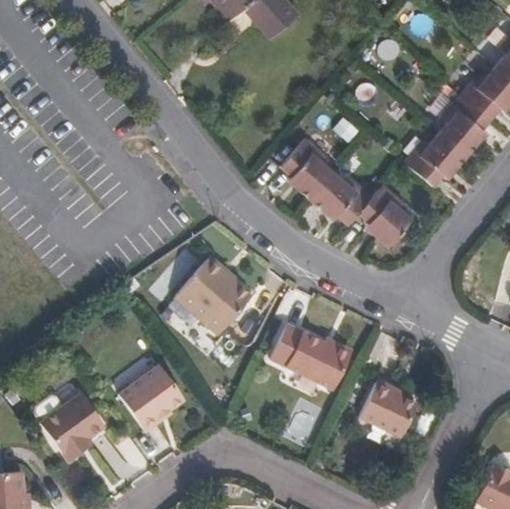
[(211,0),(226,18),(240,7),(249,19),(251,19),(253,22),(265,37),(292,15),(279,0),(211,0)]
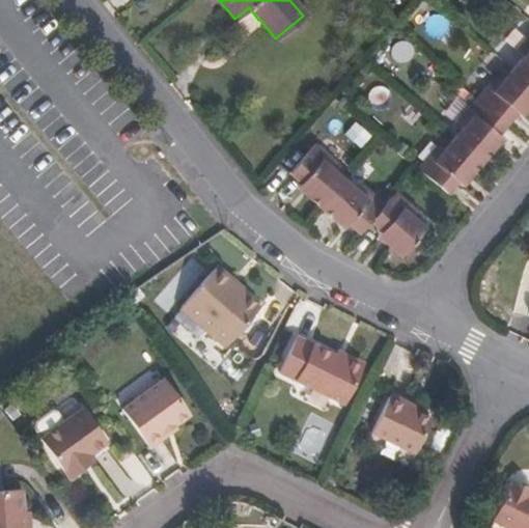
[(528,101),(528,30),(516,47),(522,52),(501,77),(495,71),(455,118),(462,124),(440,148),(435,144),(416,167),(445,192),(454,181),(458,185),(499,136),(494,131),(512,110),(518,114),(528,101)]
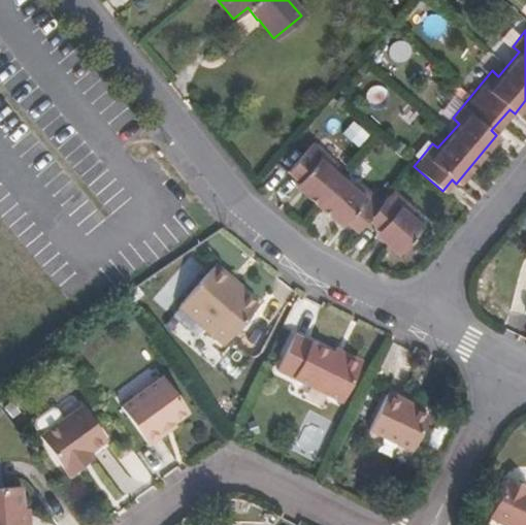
[(381,201),(357,183),(352,188),(328,167),(333,161),(309,141),(285,170),(296,181),(292,186),(340,226),(344,221),(356,231),(367,220),(379,229),(374,234),(398,254),(423,225),(409,214),(415,207),(392,189),(381,201)]
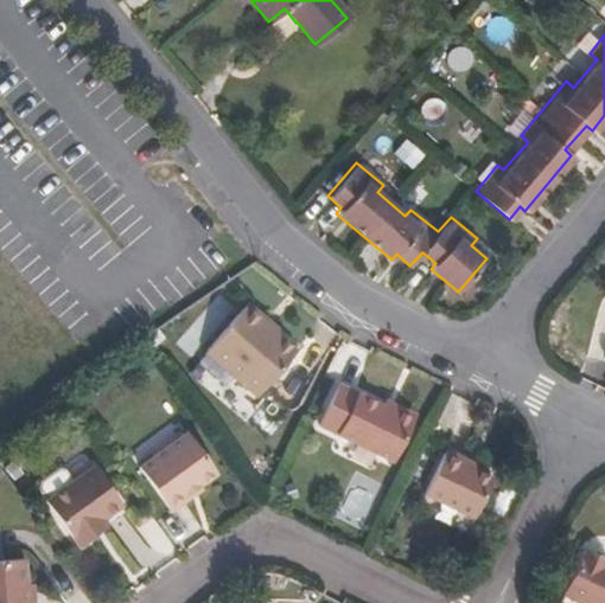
[(299,350),(278,333),(282,328),(249,301),(205,352),(259,396),(299,350)]
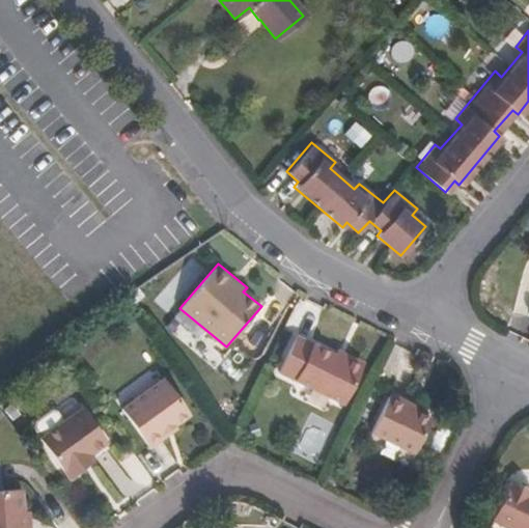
[(342,404),(361,368),(359,362),(339,352),(336,356),(297,337),(279,371),(342,404)]
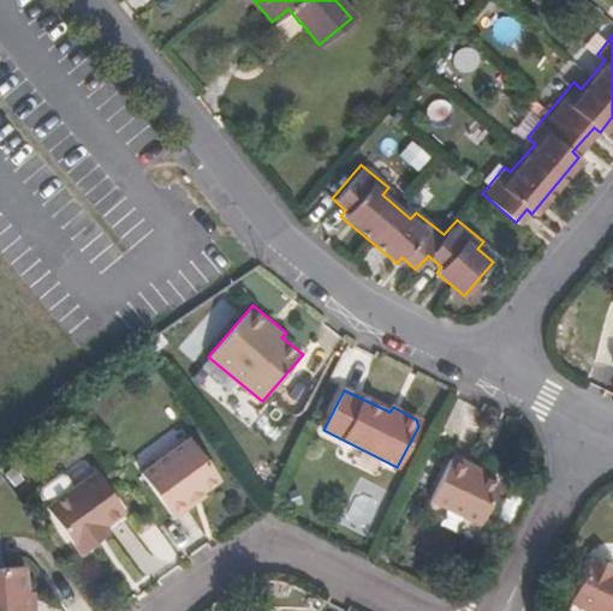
[(174,519),(190,507),(206,495),(202,490),(219,479),(189,438),(140,473),(174,519)]
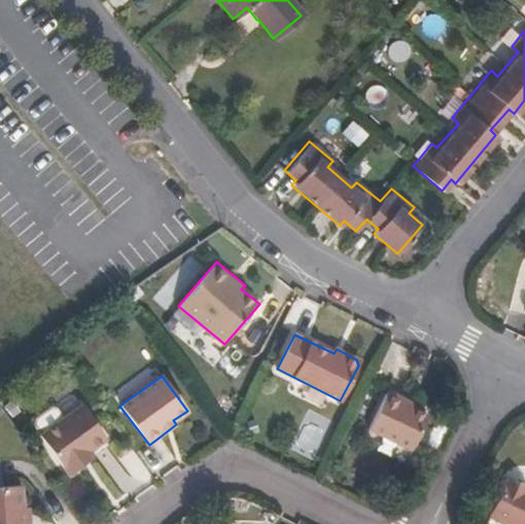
[(412,448),(428,414),(413,406),(415,402),(388,388),(369,426),(412,448)]
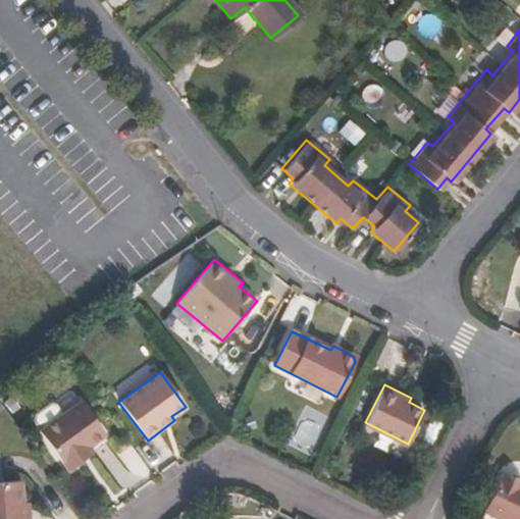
[(35,421),(43,431),(41,432),(70,472),(89,458),(95,453),(91,448),(107,435),(82,402),(63,415),(57,406),(52,405),(37,416),(35,421)]
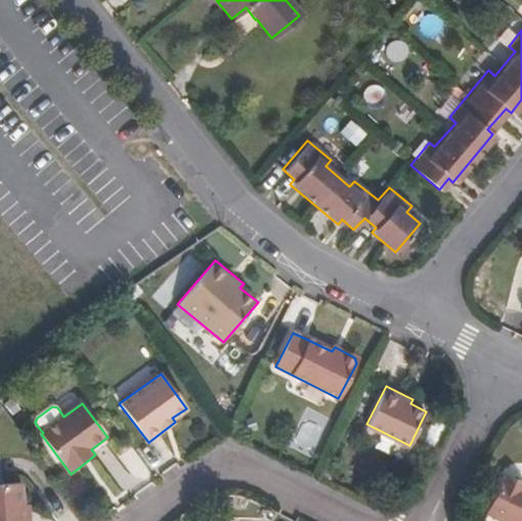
[(506,520),(521,520),(521,478),(508,472),(486,512),(506,520)]
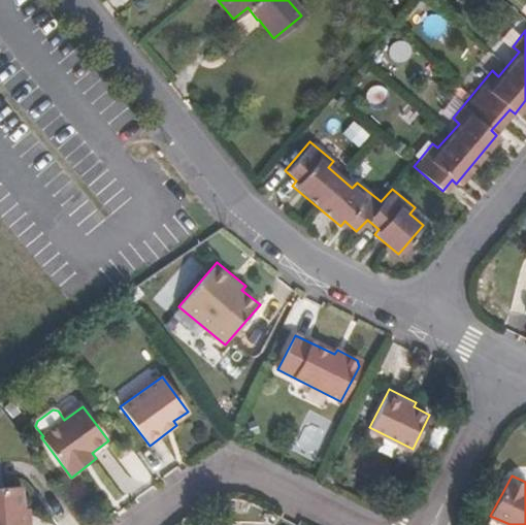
[(0,524),(29,524),(30,523),(25,523),(23,486),(0,487),(0,524)]
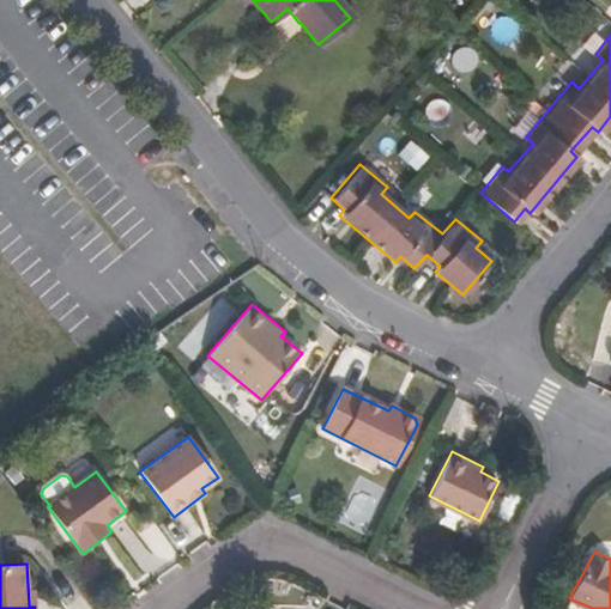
All buildings are outlined.
